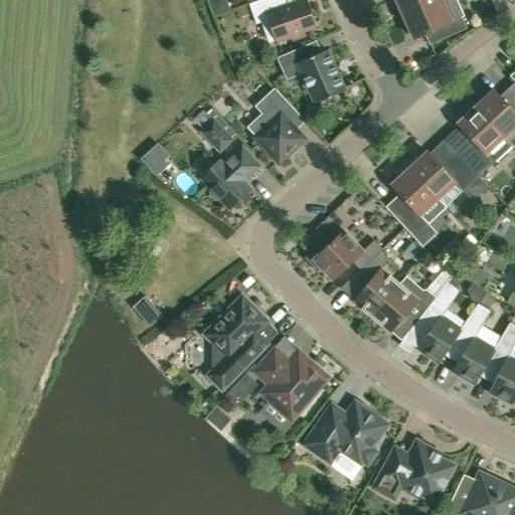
[(285,3),(283,0),(259,0),(249,3),(256,23),(264,21),(267,31),(271,33),(275,31),(278,40),(291,35),(294,38),(304,35),(304,30),(315,26),(306,0),(303,0),(289,5),(285,3)]
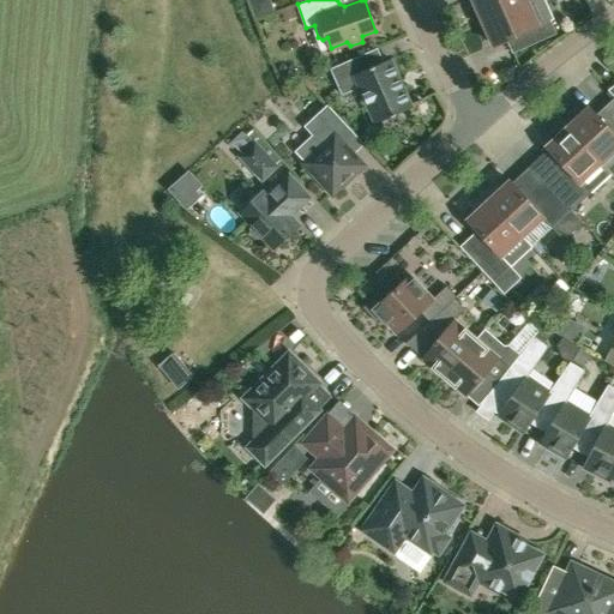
[(473,0),(482,22),(528,1),(527,0),(473,0)]
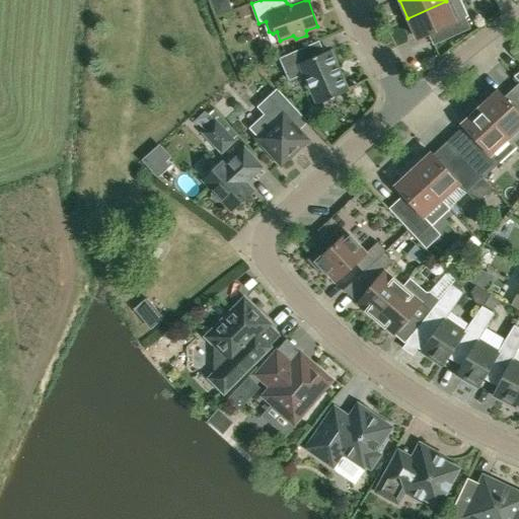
[(451,13),(446,1),(408,18),(417,39),(441,28),(446,39),(470,28),(461,8),(451,13)]
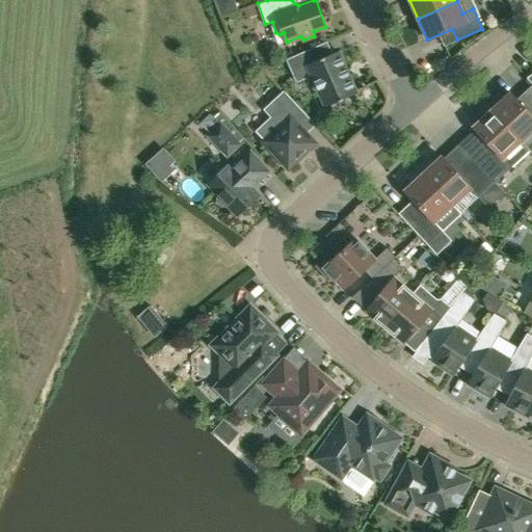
[(254,5),(243,9),(246,18),(257,14),(254,5)]
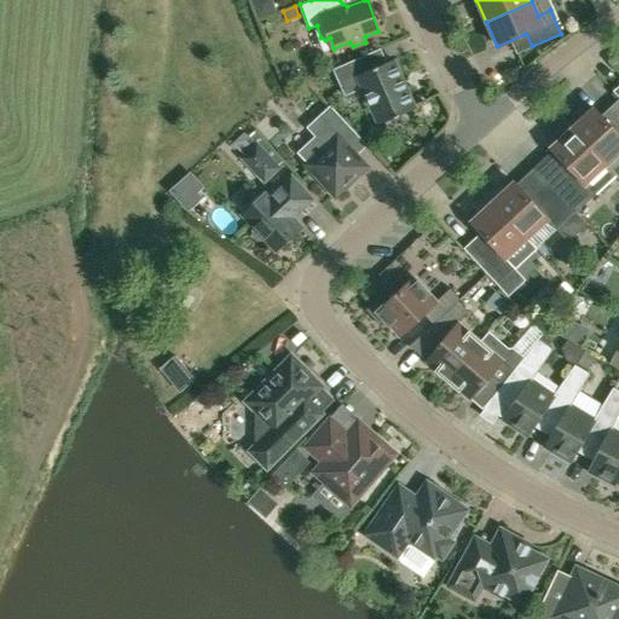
[(333,69),(345,96),(363,87),(379,123),(414,108),(393,59),(365,71),(359,57),(333,69)]
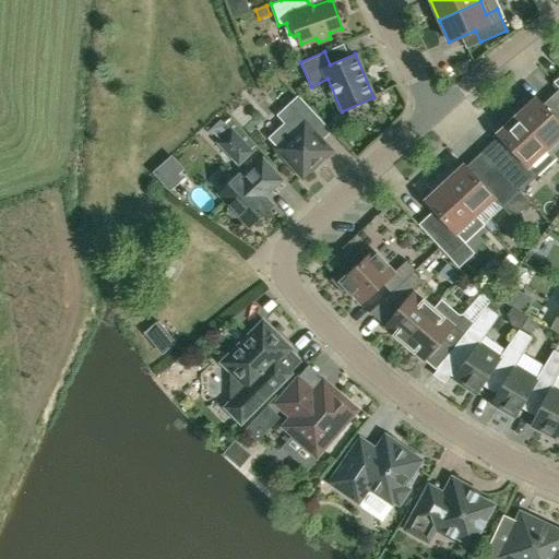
[(536,97),(516,116),(547,147),(551,153),(558,145),(558,90),(543,105),(536,97)]
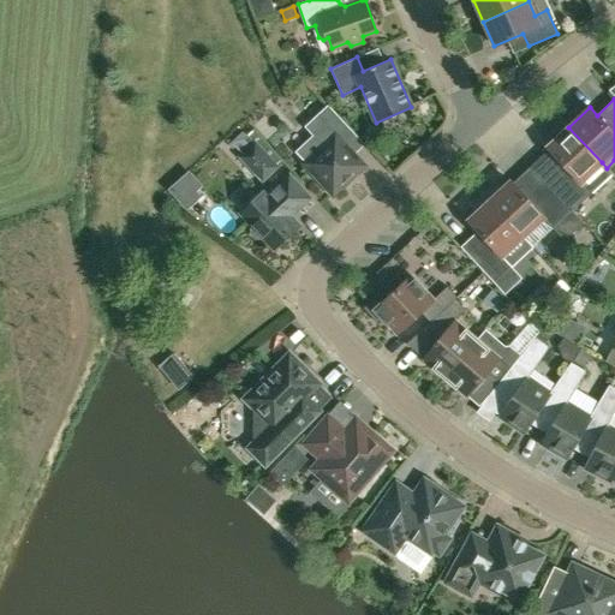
[(344,183),(351,175),(353,175),(364,166),(354,154),(339,137),(348,127),(328,105),(316,115),(323,123),(311,133),(312,136),(296,151),(305,161),(304,163),(333,195),(344,185),(344,183)]
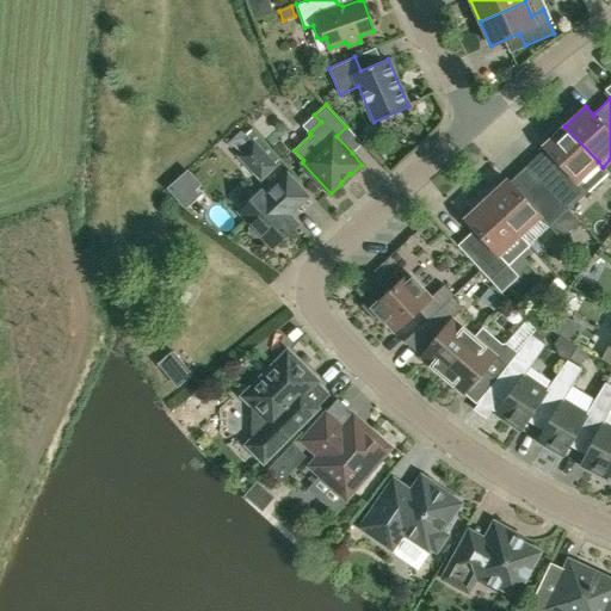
[(559,162),(541,179),(567,208),(568,209),(608,173),(603,167),(598,161),(565,127),(543,146),(547,148),(559,162)]
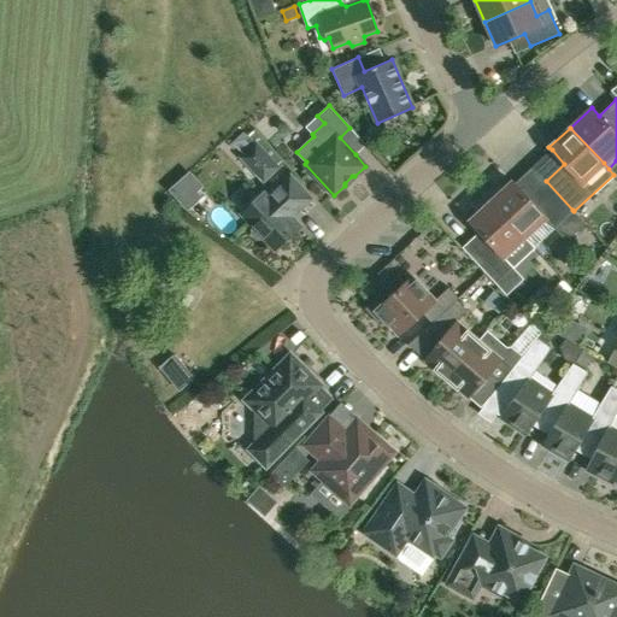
[(263,187),(281,170),(256,144),(239,160),(263,187)]
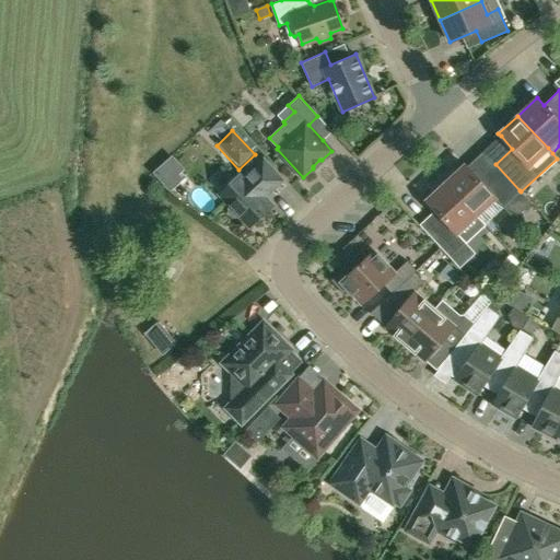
[(172,155),(152,173),(170,191),(184,179),(178,174),(184,168),(172,155)]
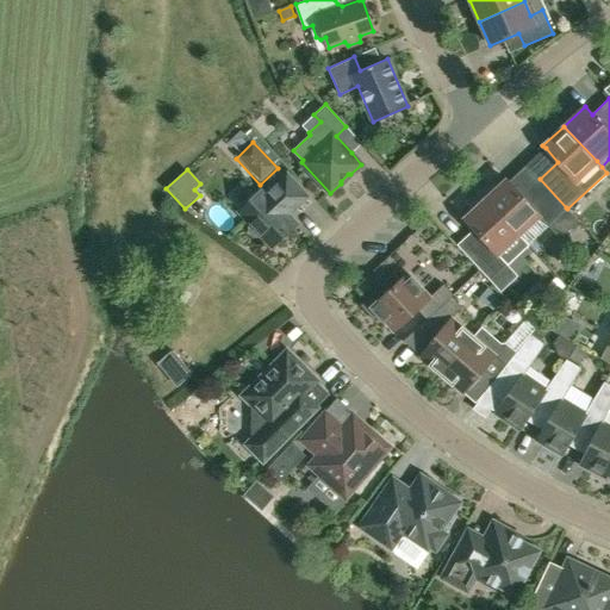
[(263,187),(237,211),(250,224),(249,225),(249,226),(249,228),(248,229),(249,230),(249,232),(250,235),(253,236),(255,237),(256,237),(257,237),(259,236),(261,235),(272,248),(297,224),(286,212),(292,206),(294,209),(307,197),(286,174),(267,192),(263,187)]
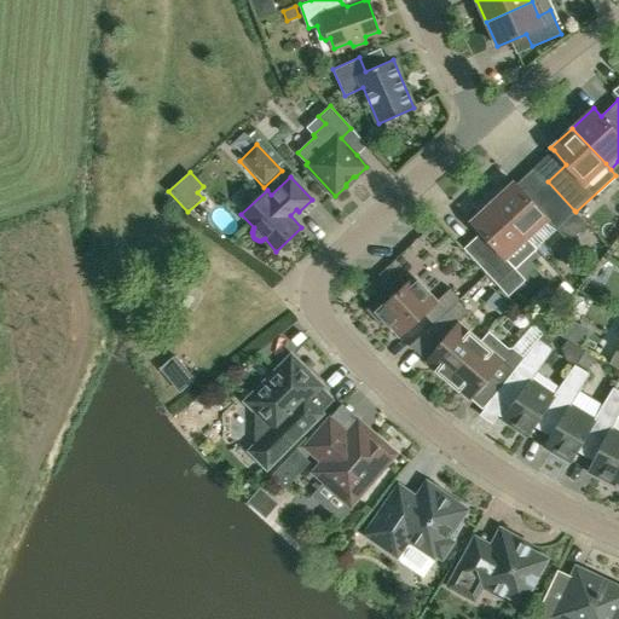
[(514,181),(492,202),(526,238),(534,248),(555,229),(567,242),(588,224),(576,212),(574,210),(548,181),(530,198),(516,185),(514,181)]
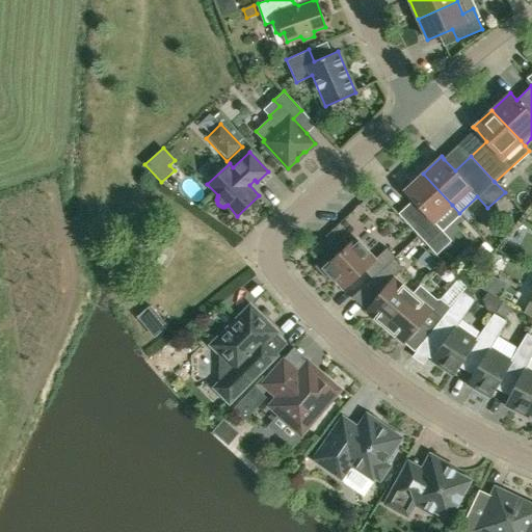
[(423,174),(404,190),(413,200),(415,201),(405,209),(415,218),(432,238),(440,231),(449,223),(459,213),(452,205),(423,174)]
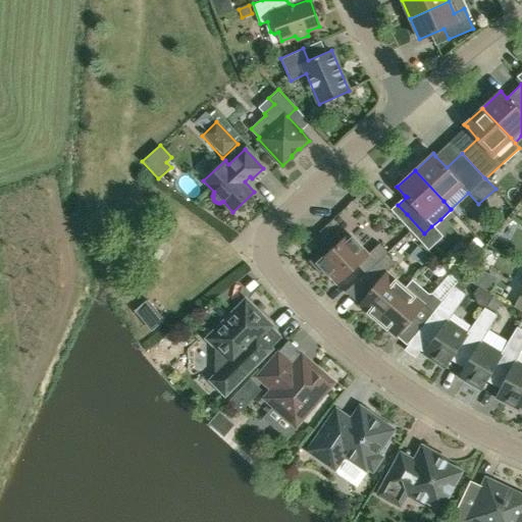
[(367,254),(349,235),(333,248),(328,242),(308,261),(320,274),(325,270),(336,282),(357,264),(365,273),(384,255),(387,252),(379,244),(367,254)]
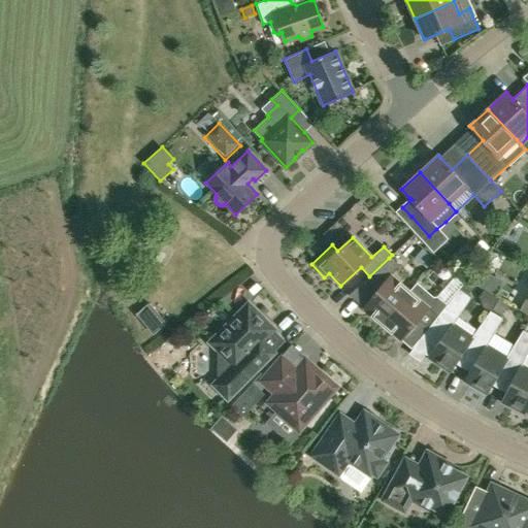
[(389,258),(369,276),(362,283),(374,293),(362,307),(382,324),(408,292),(390,275),(398,265),(389,258)]
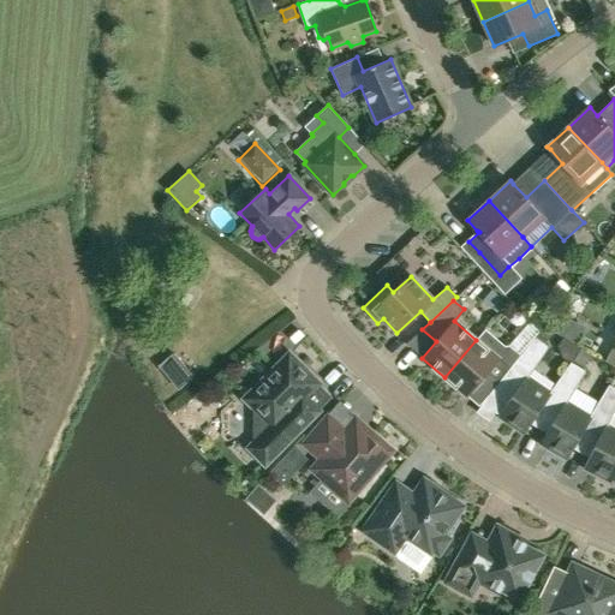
[(557,311),(545,327),(563,338),(569,328),(568,317),(557,311)]
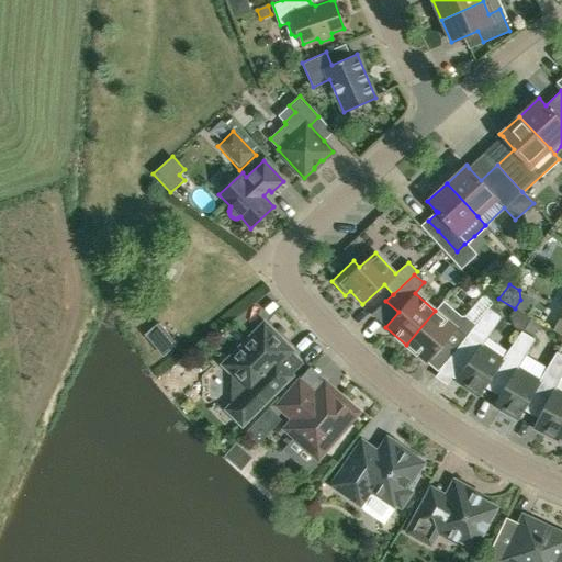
[(494,300),(489,307),(497,314),(506,303),(496,299),(494,300)]
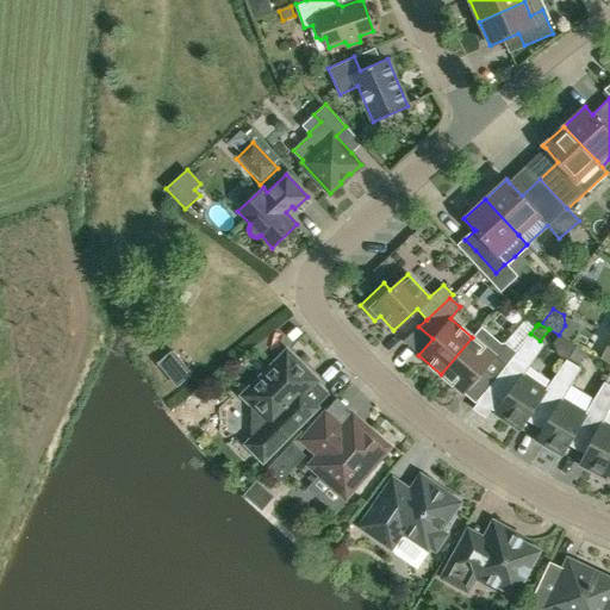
[(478,330),(472,337),(441,374),(462,392),(483,368),(495,379),(514,354),(503,346),(499,349),(478,330)]
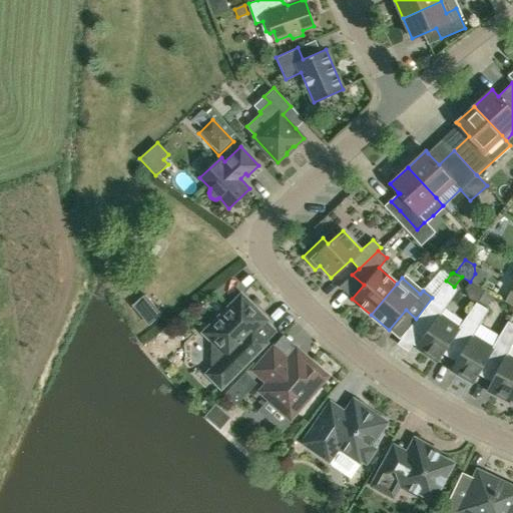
[(432,298),(416,319),(408,329),(422,339),(416,347),(436,361),(476,302),(458,328),(440,315),(458,289),(454,287),(446,281),(432,298)]
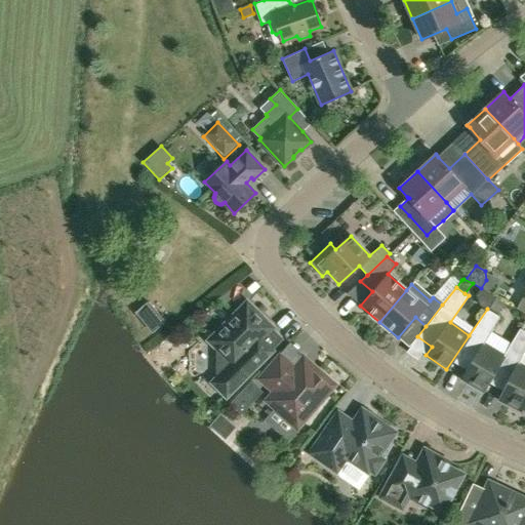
[(524,291),(516,309),(524,313),(524,291)]
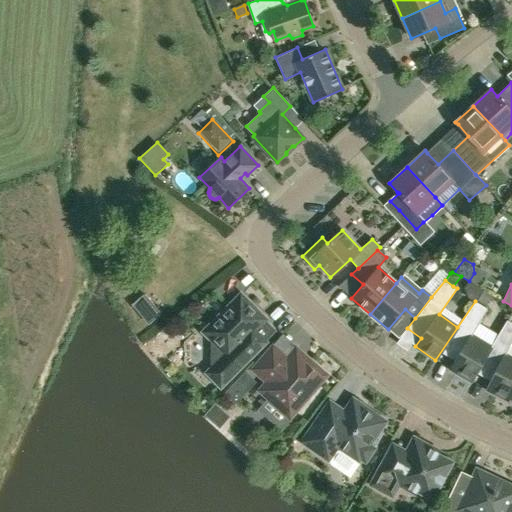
[(483,290),(476,302),(485,307),(492,295),(483,290)]
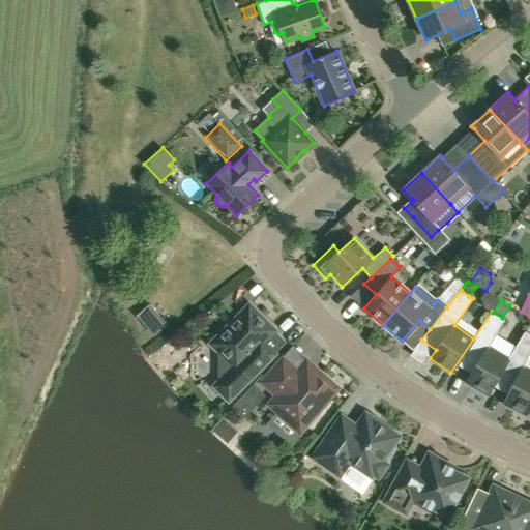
[(263,333),(271,326),(249,304),(217,336),(217,347),(235,364),(217,382),(217,389),(229,401),(274,354),(263,342),(263,333)]
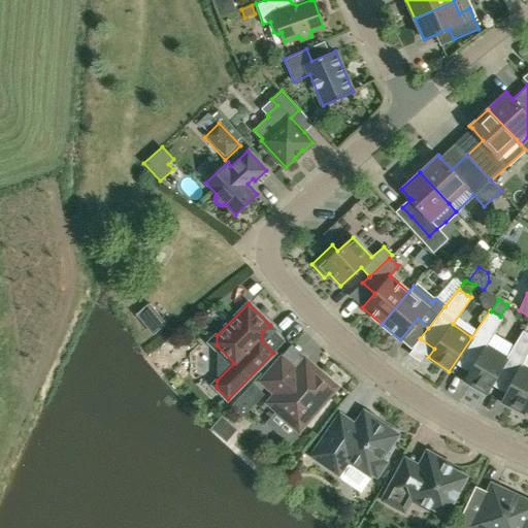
[(490,310),(449,371),(455,363),(469,371),(464,381),(485,393),(523,330),(505,358),(486,345),(502,318),(500,317),(491,311),(490,310)]
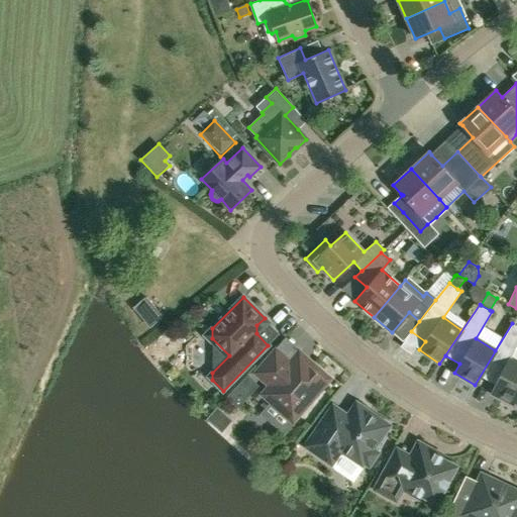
[(516,343),(516,325),(512,323),(475,385),(476,386),(481,377),(496,384),(491,393),(513,404),(516,396),(516,360),(510,357),(516,343)]
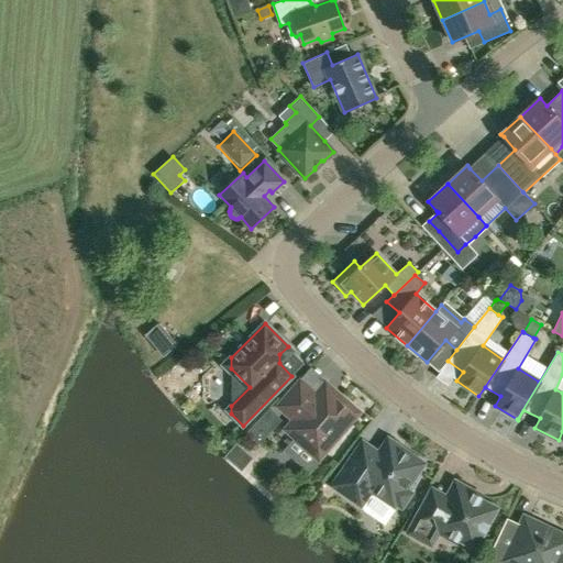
[(183,363),(169,377),(177,385),(191,372),(183,363)]
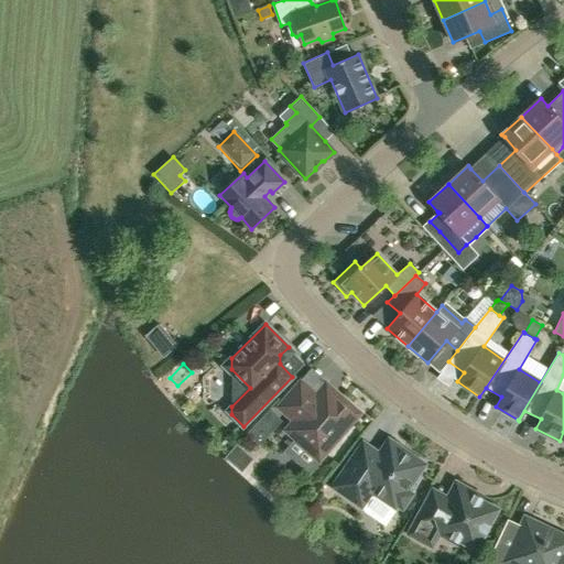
[(320,457),(358,413),(323,383),(313,394),(301,383),(280,407),(293,418),(284,427),(320,457)]
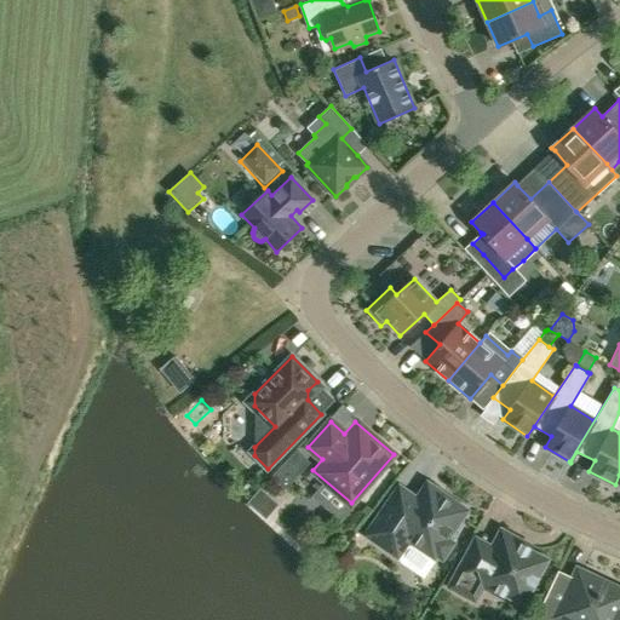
[(297,449),(271,475),(285,488),(310,463),(297,449)]
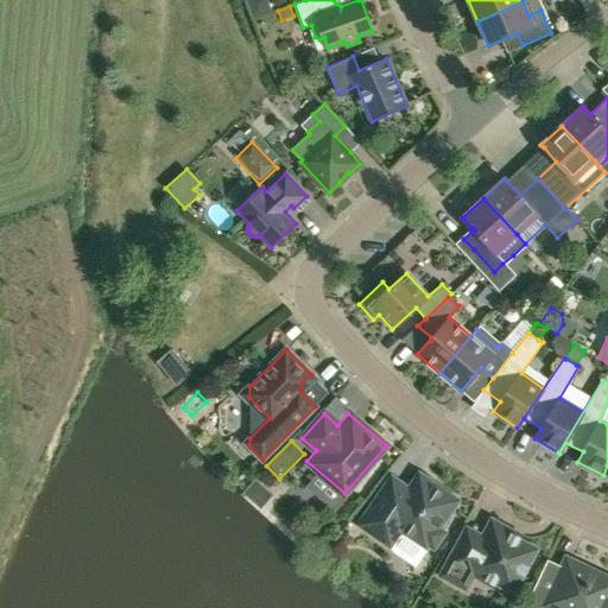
[(390,476),(356,525),(391,548),(415,564),(425,549),(429,545),(434,550),(445,532),(439,529),(460,500),(418,472),(407,488),(390,476)]
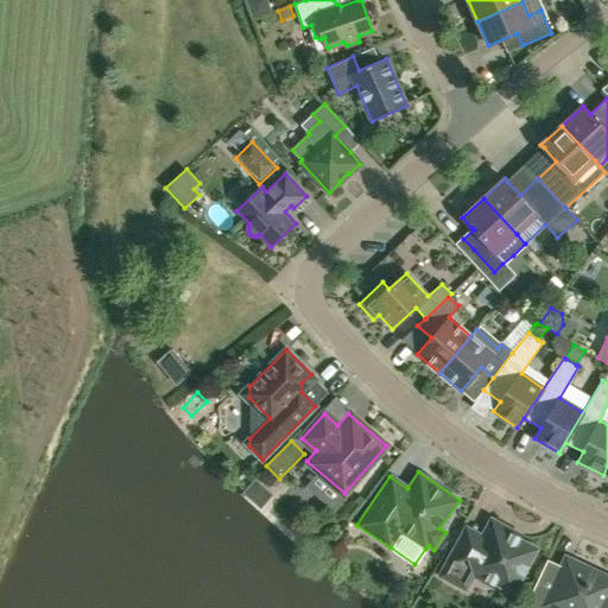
[(467,529),(441,575),(466,589),(473,575),(494,586),(495,582),(513,591),(536,549),(519,540),(521,536),(492,520),(482,537),(467,529)]
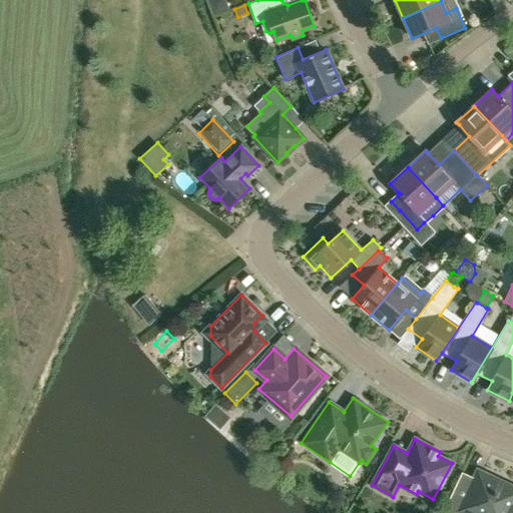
[(512,512),(512,487),(478,470),(474,478),(464,499),(451,494),(442,512),(512,512)]
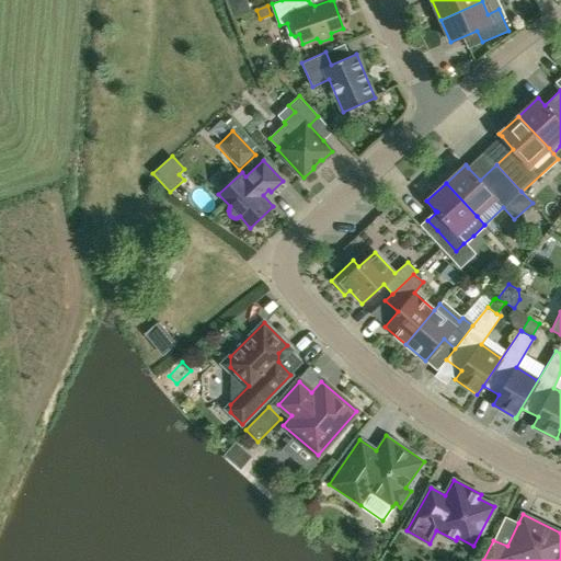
[(472,550),(468,557),(469,560),(481,560),(482,560),(479,549),(472,550)]
